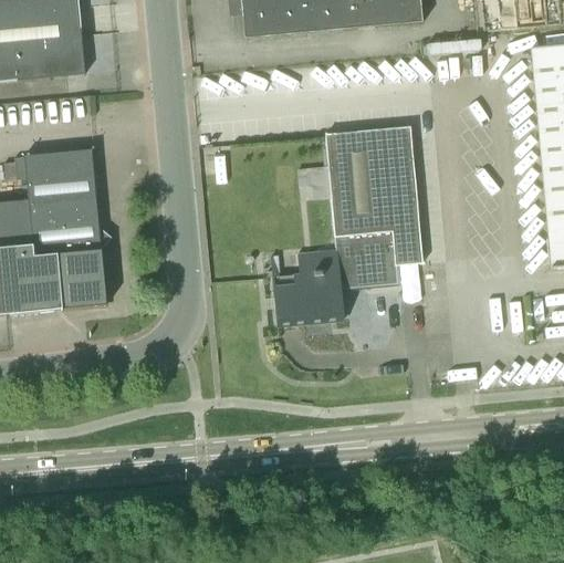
[(0,0),(0,80),(86,73),(79,0),(0,0)]
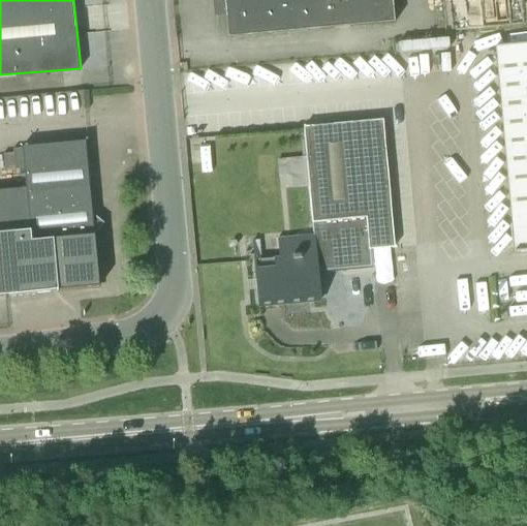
[(224,0),(228,35),(395,20),(393,0),(224,0)]
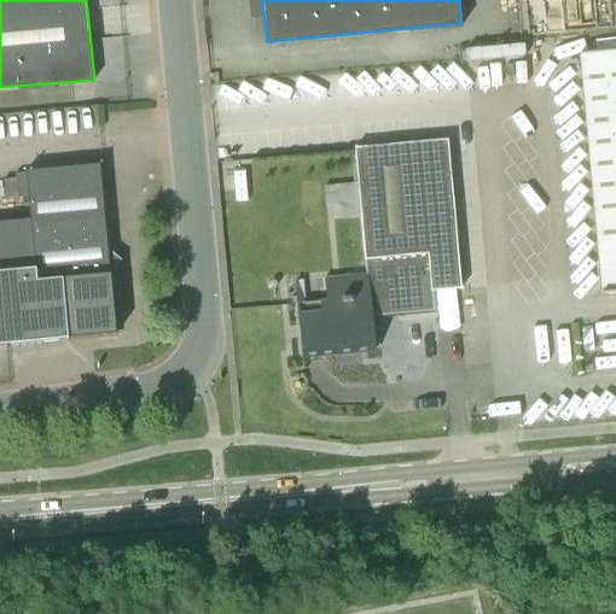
[(475,34),(474,56),(532,57),(532,35),(475,34)]
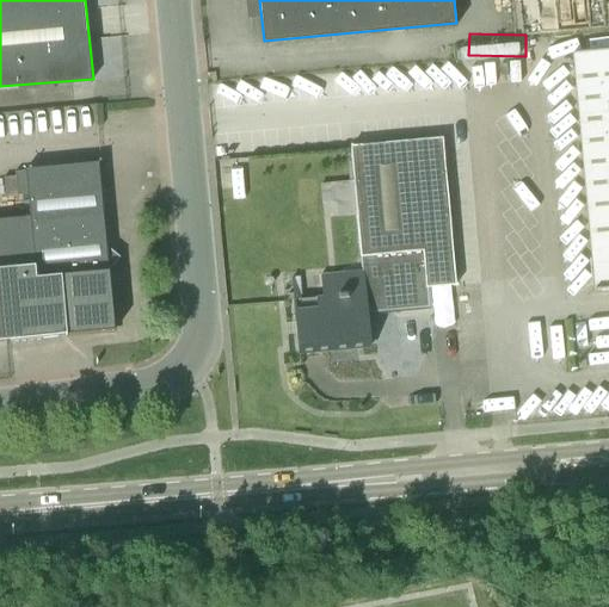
[(596,289),(608,286),(608,48),(574,51),(596,289)]
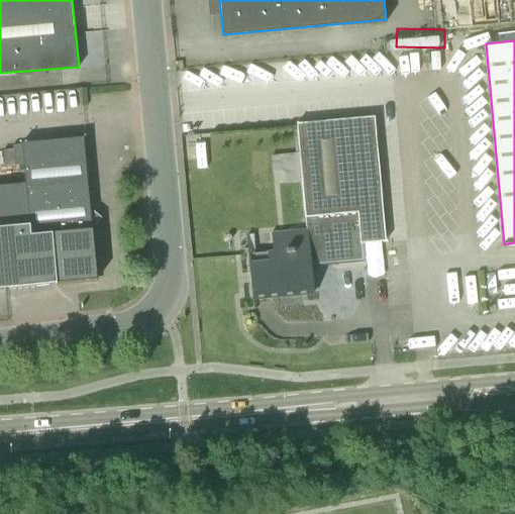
[(387,239),(376,115),(298,121),(312,263),(365,258),(363,241),(387,239)]
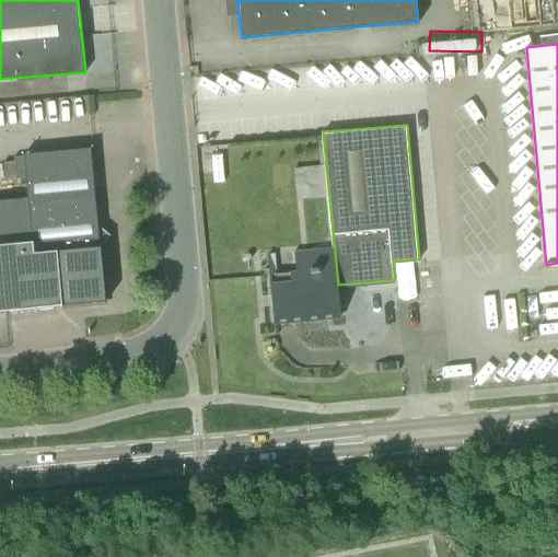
[(0,310),(106,301),(102,246),(108,231),(100,223),(92,147),(25,153),(25,154),(15,155),(15,159),(18,176),(27,176),(30,197),(0,199),(0,310)]
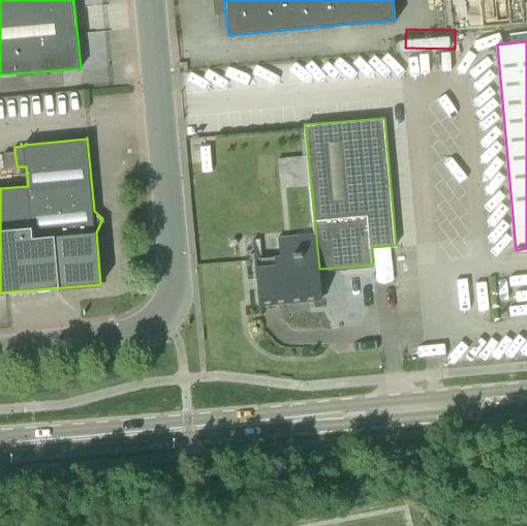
[(17,166),(14,150),(5,151),(7,167),(17,166)]
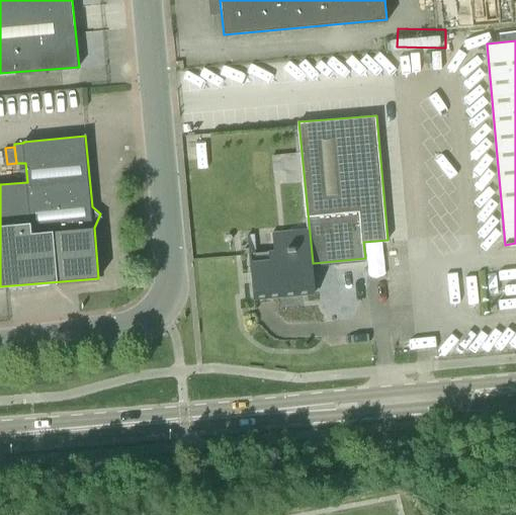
[(316,291),(311,247),(251,253),(255,297),(316,291)]
